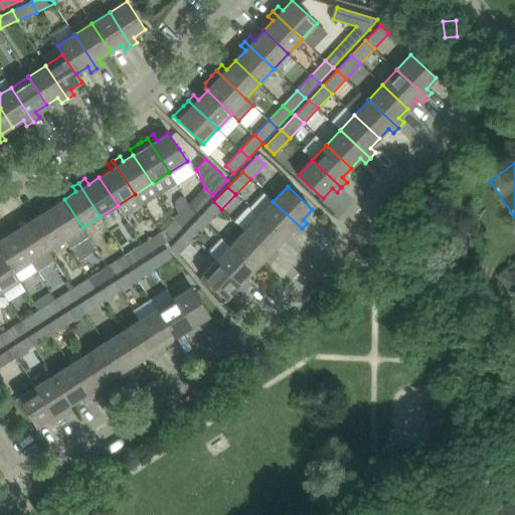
[(205,188),(189,204),(197,211),(212,195),(205,188)]
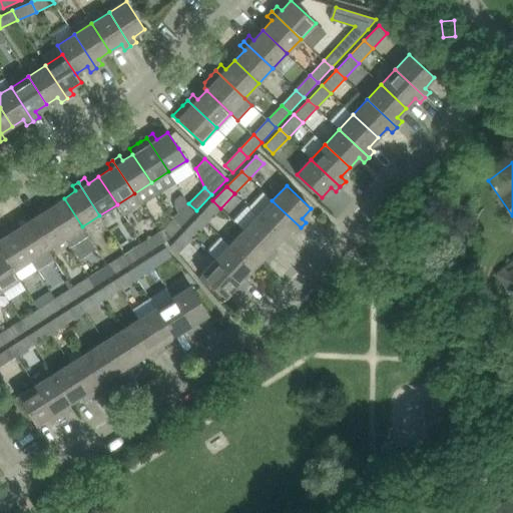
[(50,200),(43,204),(65,237),(70,245),(70,246),(78,259),(79,260),(96,248),(95,247),(88,235),(82,226),(64,198),(53,205),(50,200)]
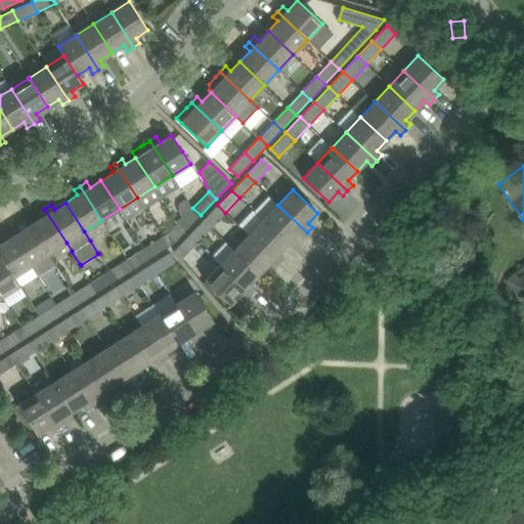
[(217,205),(203,220),(211,228),(225,213),(217,205)]
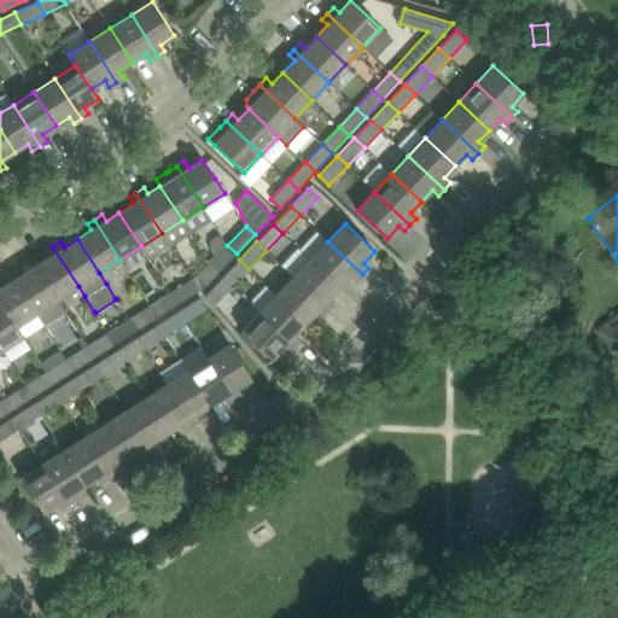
[(327,242),(310,260),(340,287),(351,275),(357,281),(362,274),(327,242)]
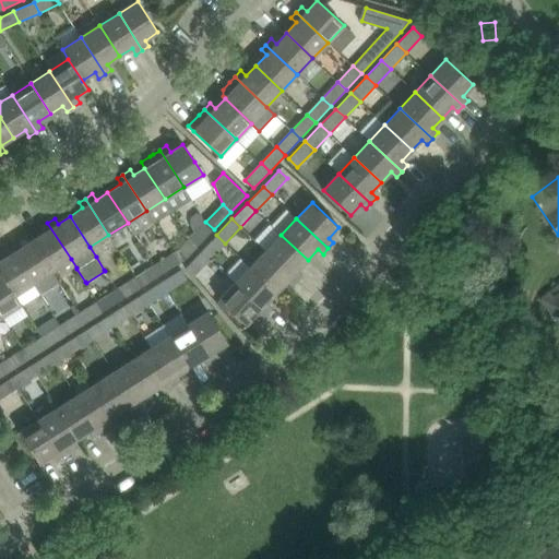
[(205,222),(190,238),(199,246),(214,229),(205,222)]
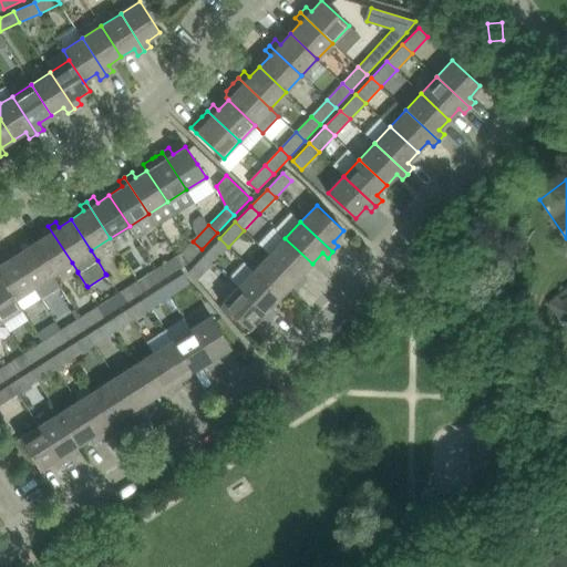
[(45,235),(33,244),(53,275),(72,263),(48,226),(42,229),(45,235)]
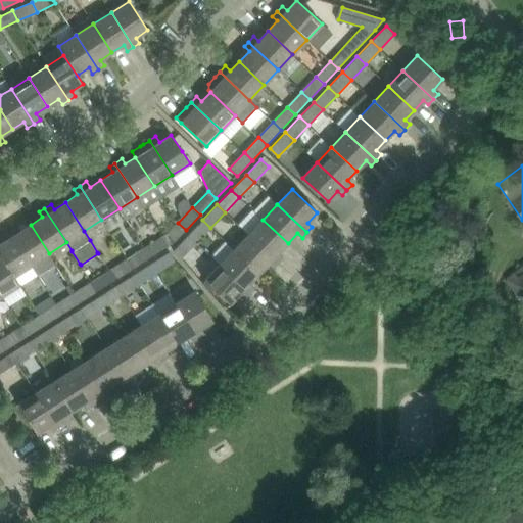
[(202,220),(188,235),(196,243),(210,228),(202,220)]
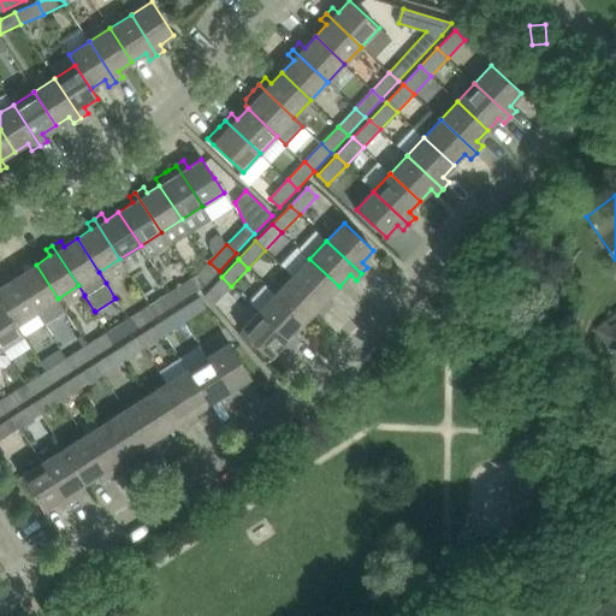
[(309,259),(292,277),(327,309),(333,303),(327,298),(339,286),(309,259)]
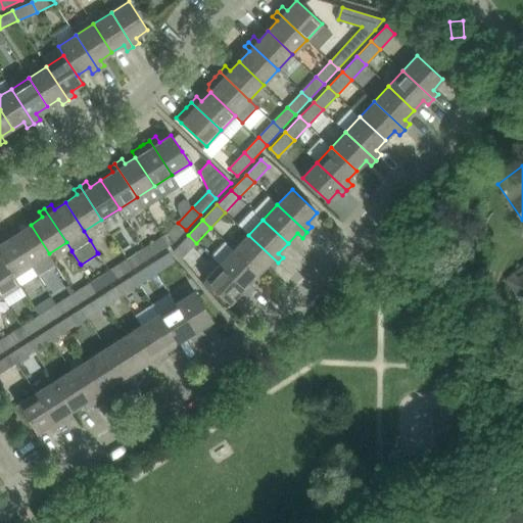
[(167,234),(162,237),(169,246),(174,242),(186,230),(178,223),(167,234)]
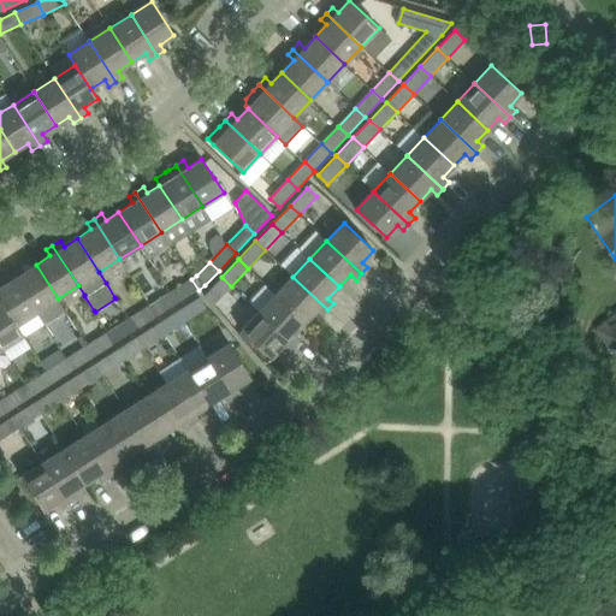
[(18,267),(11,272),(36,312),(37,313),(45,324),(65,311),(58,298),(36,265),(23,273),(18,267)]
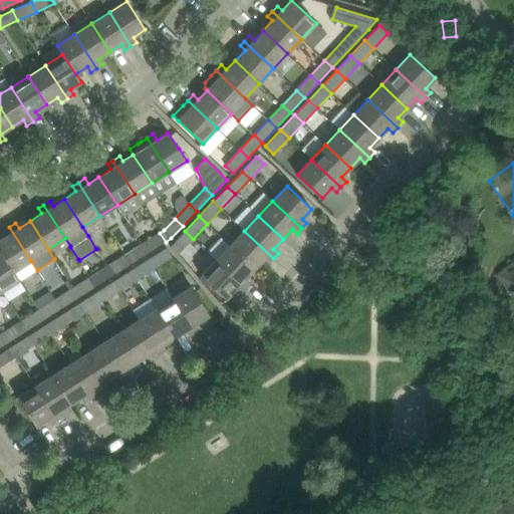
[(31,261),(9,227),(3,230),(7,236),(0,239),(0,251),(0,252),(13,272),(14,271),(31,261)]
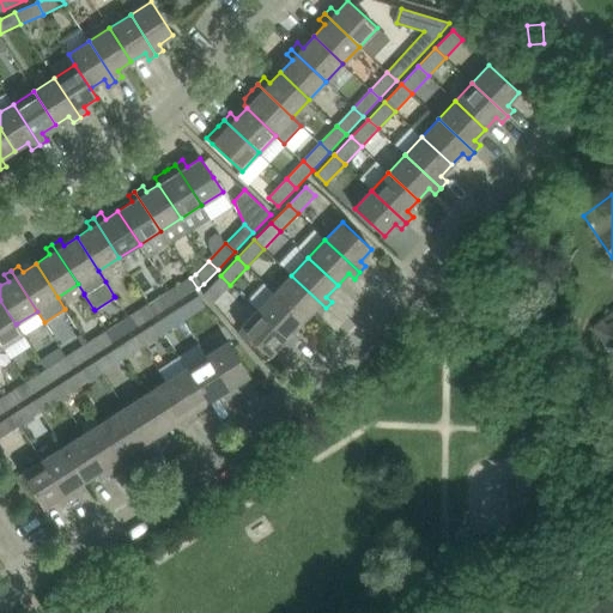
[(230,285),(220,275),(205,292),(214,302),(230,285)]
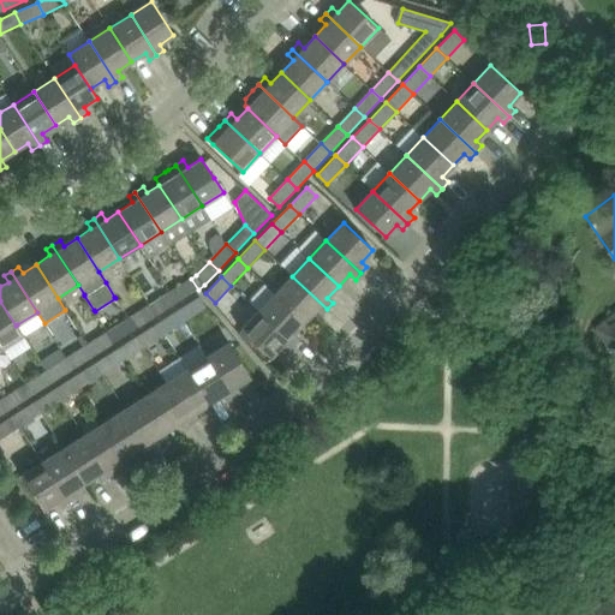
[(292,276),(275,293),(305,322),(316,310),(321,315),(327,309),(292,276)]
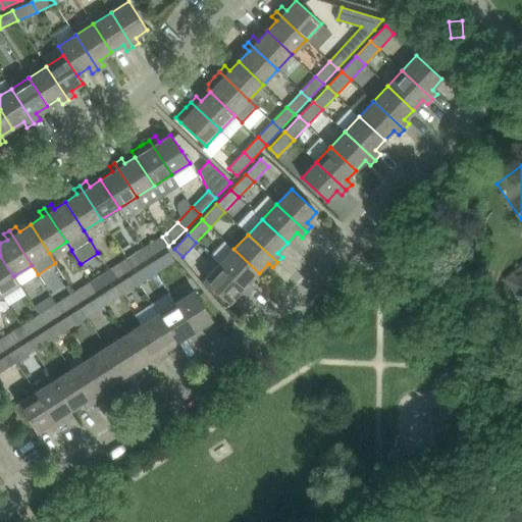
[(162,237),(145,248),(150,257),(168,246),(162,237)]
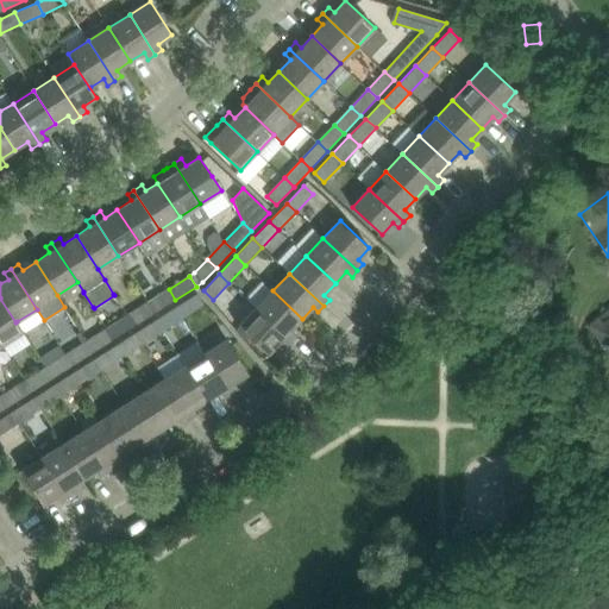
[(169,289),(148,302),(155,313),(175,300),(169,289)]
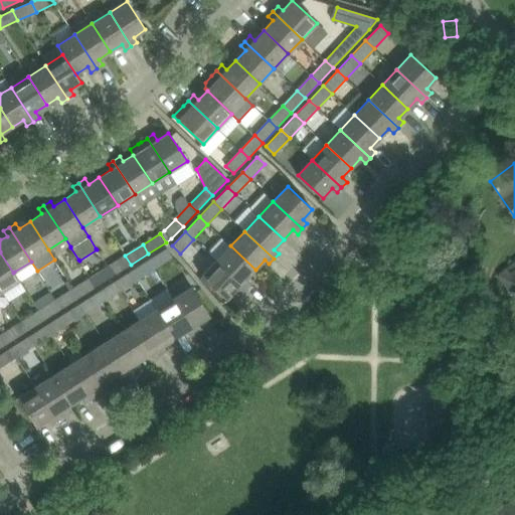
[(230,245),(216,261),(245,289),(250,283),(246,279),(255,270),(230,245)]
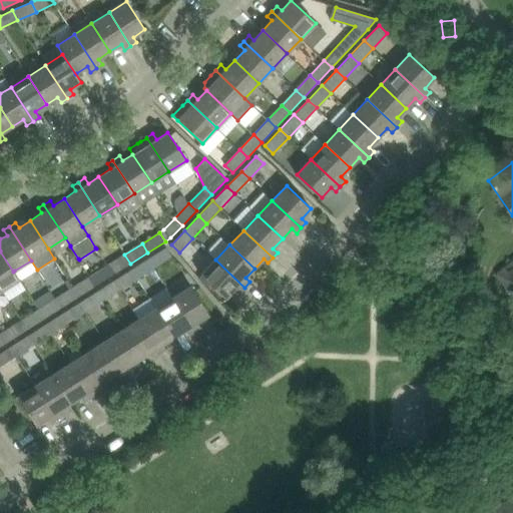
[(166,247),(148,259),(154,268),(172,257),(166,247)]
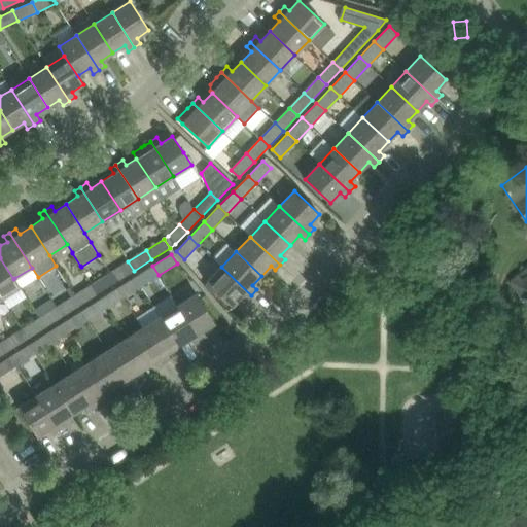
[(13,279),(0,258),(0,257),(0,295),(2,299),(20,287),(14,278),(13,279)]
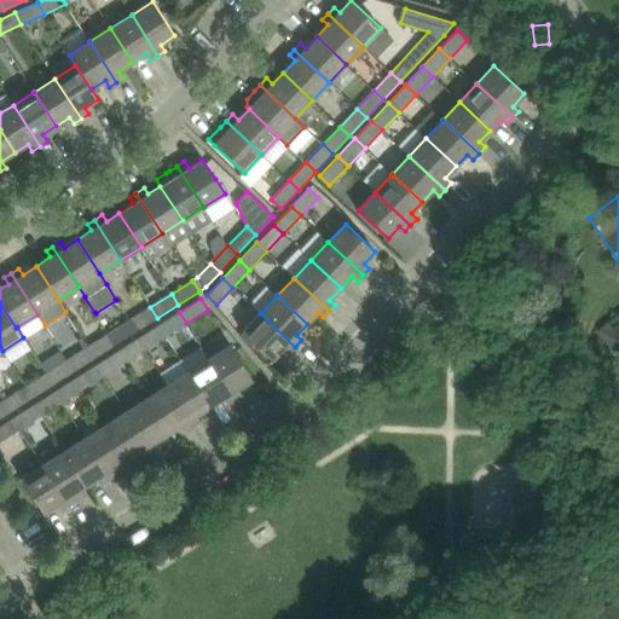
[(150,307),(129,320),(137,331),(157,318),(150,307)]
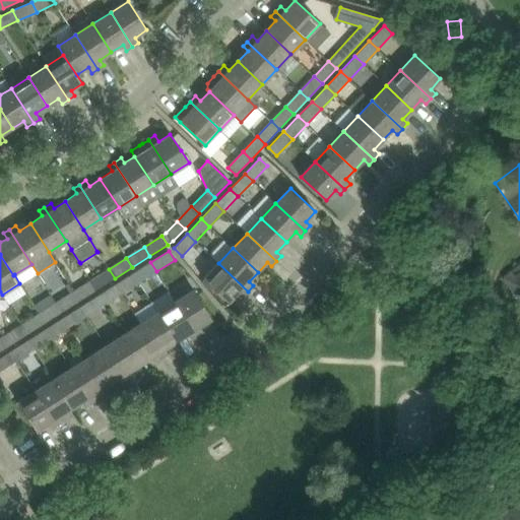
[(150,262),(133,273),(139,282),(156,271),(150,262)]
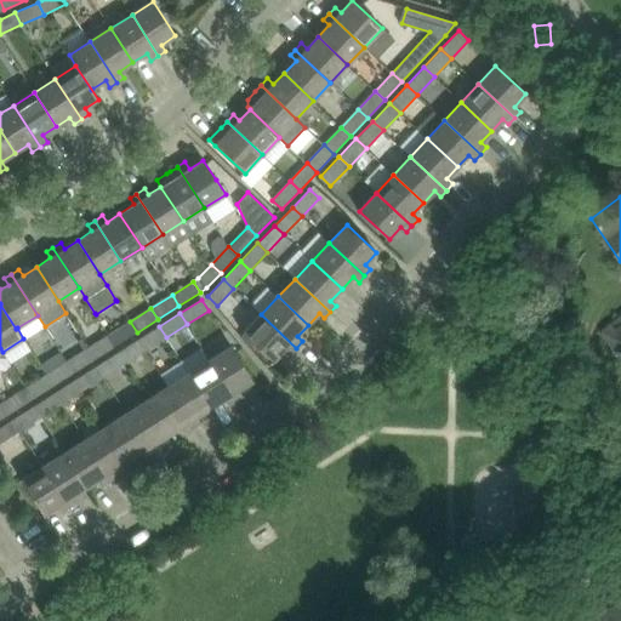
[(296,348),(261,314),(244,334),(273,362),(285,349),(290,354),(296,348)]
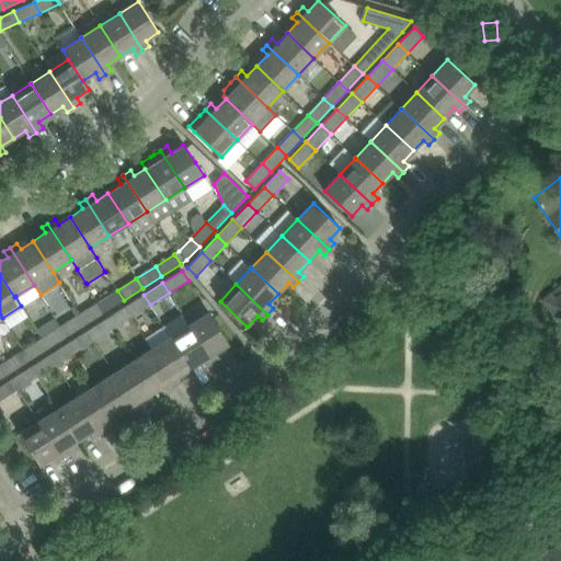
[(560,289),(546,301),(560,320),(560,289)]
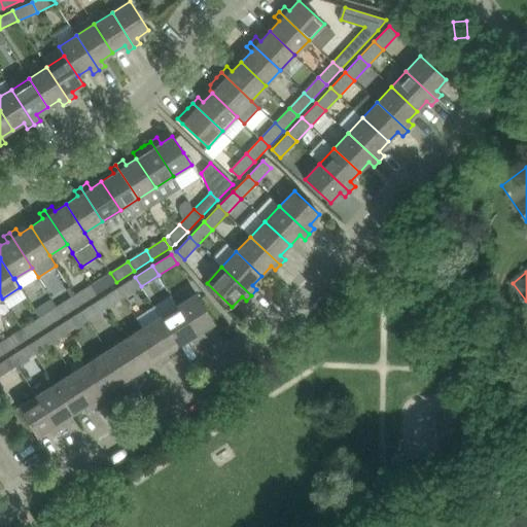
[(110,273),(93,284),(99,293),(116,282),(110,273)]
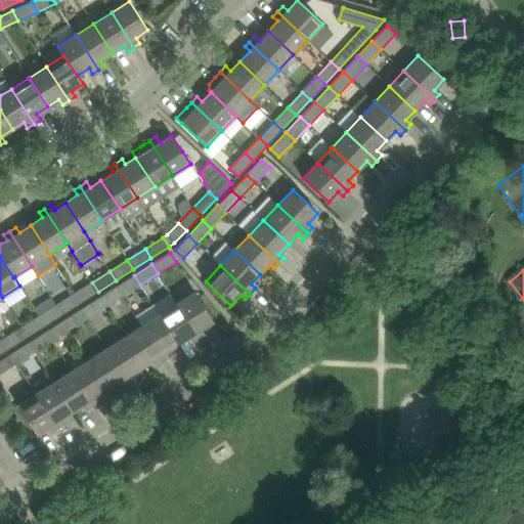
[(134,275),(117,287),(123,296),(140,285),(134,275)]
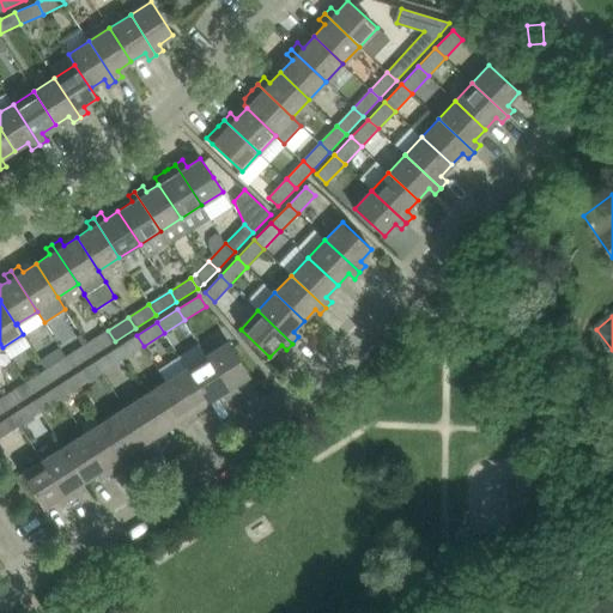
[(108,331),(87,344),(93,354),(115,341),(108,331)]
